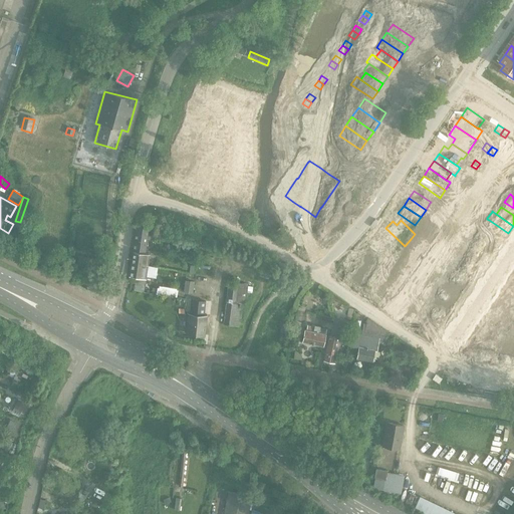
[(485,226),(484,227),(503,240),(508,233),(489,220),(485,226)]
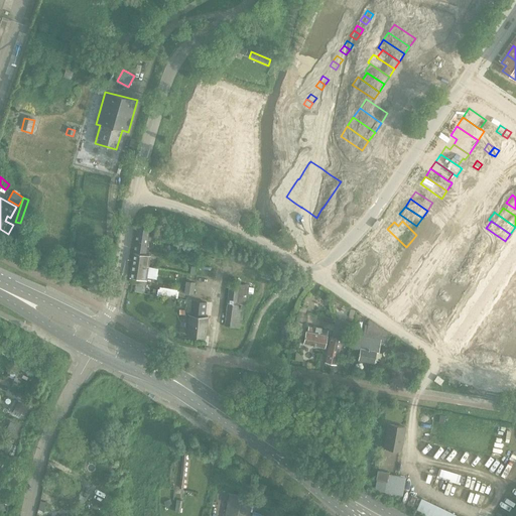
[(480,233),(479,234),(483,236),(484,236),(501,248),(505,241),(486,228),(487,227),(485,226),(484,226),(480,233)]
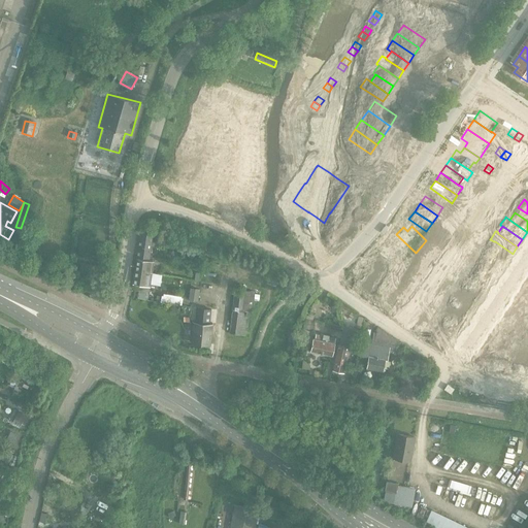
[(140,233),(137,256),(149,258),(150,254),(153,234),(140,233)]
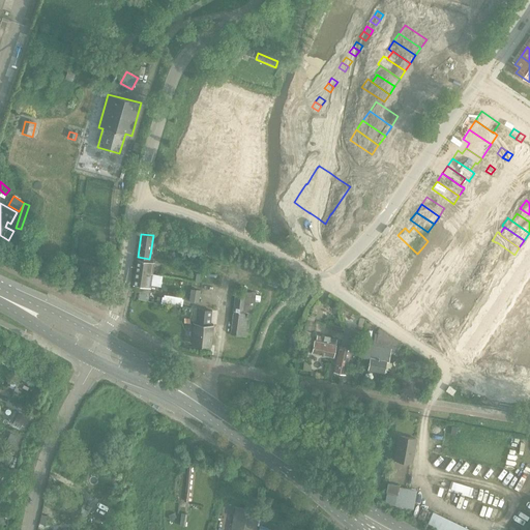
[(398,235),(390,243),(409,261),(417,254),(398,235)]
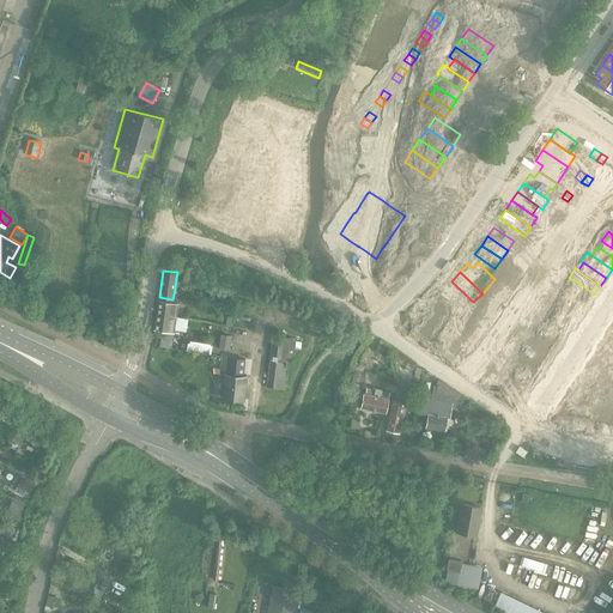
[(574,280),(569,289),(589,303),(595,295),(575,280),(574,280)]
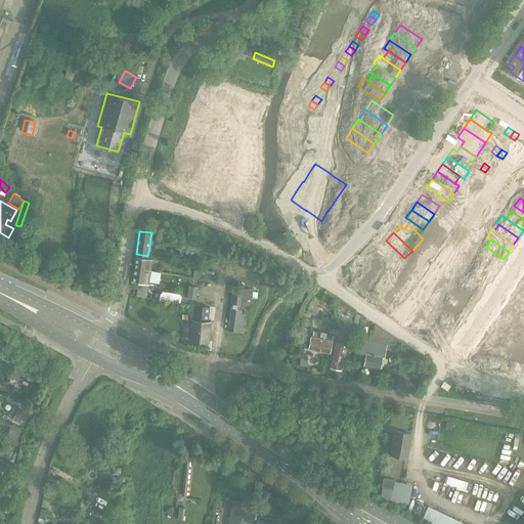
[(386,241),(378,249),(397,266),(404,258),(386,241)]
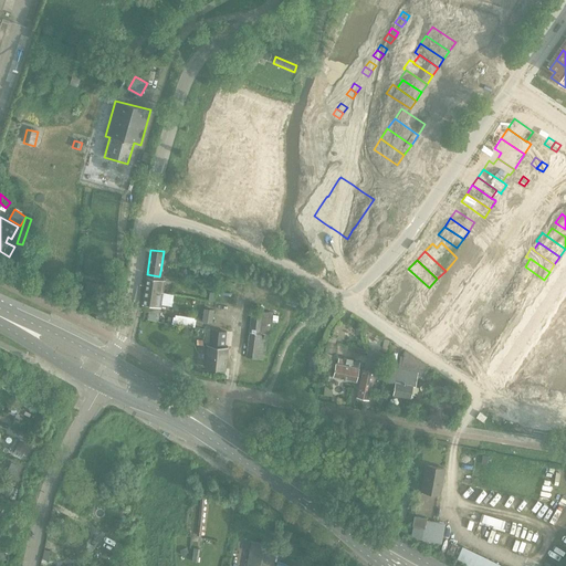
[(408,269),(400,276),(419,294),(418,295),(420,296),(429,287),(408,269)]
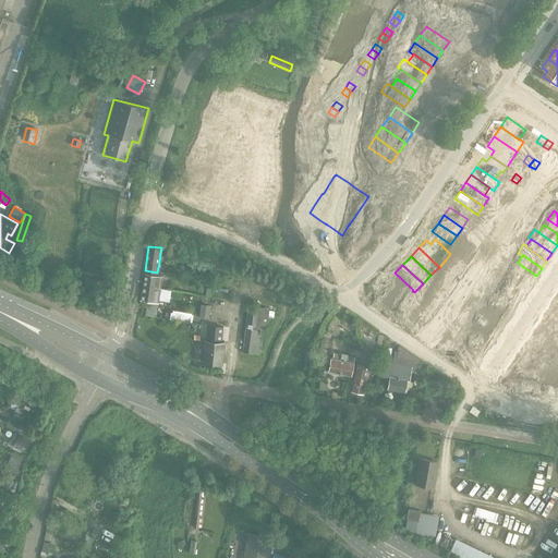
[(447,273),(445,276),(451,280),(456,274),(450,269),(447,273)]
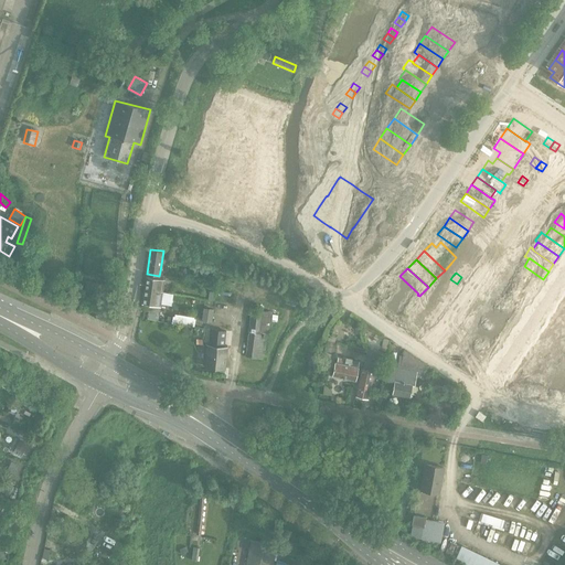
[(522,273),(515,281),(534,295),(541,286),(522,273)]
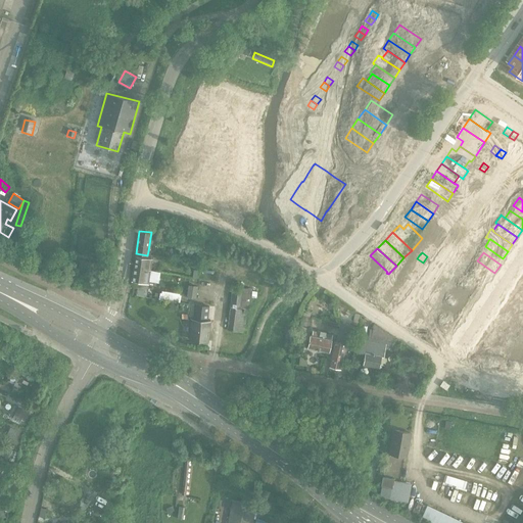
[(370,255),(362,264),(379,280),(386,273),(387,272),(370,255)]
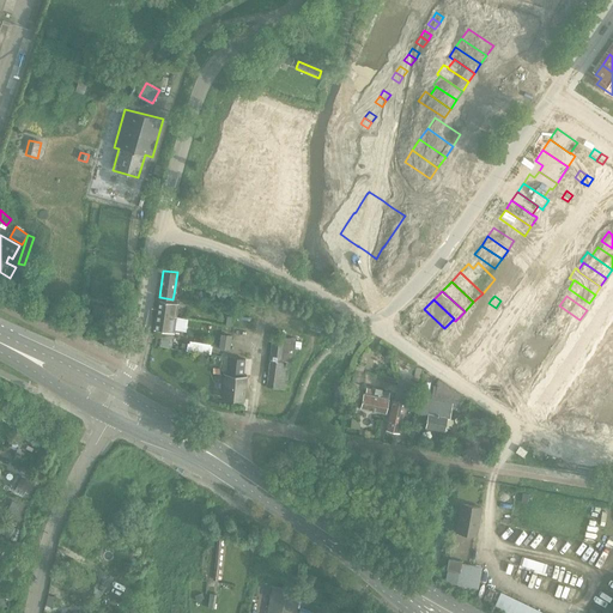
[(178,303),(159,301),(157,315),(176,317),(178,303)]
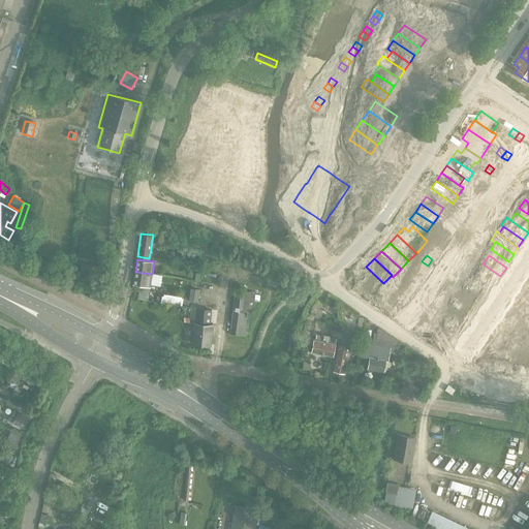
[(432,259),(428,266),(433,269),(437,262),(432,259)]
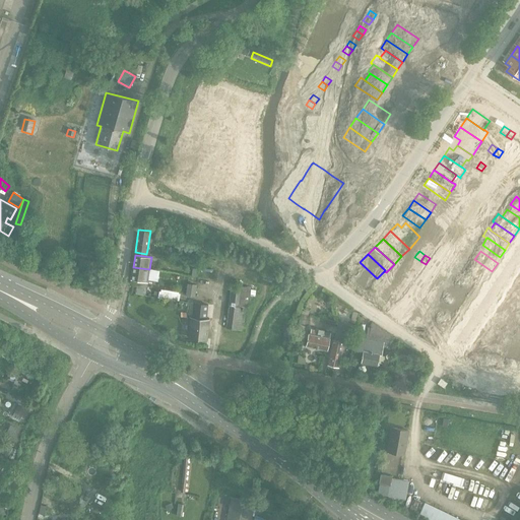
[(474,259),(469,267),(486,279),(492,271),(474,259)]
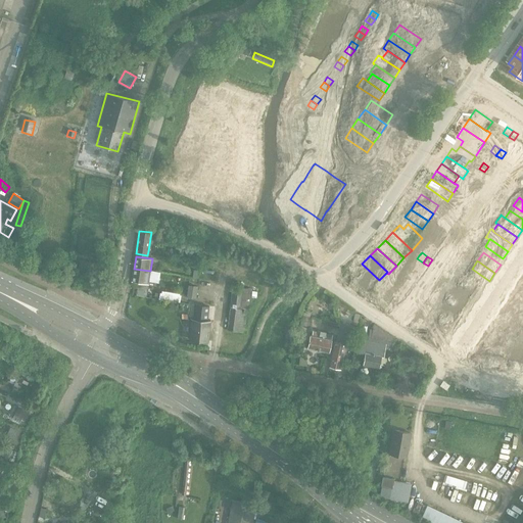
[(360,274),(354,279),(367,290),(371,285),(374,289),(381,282),(381,281),(379,280),(362,264),(355,271),(360,274)]
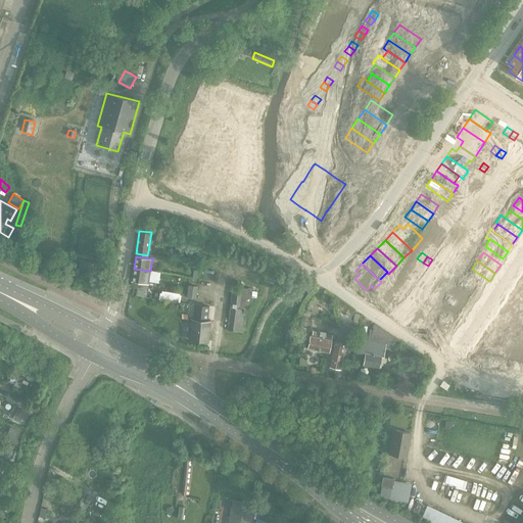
[(150,271),(134,269),(132,281),(148,283),(150,271)]
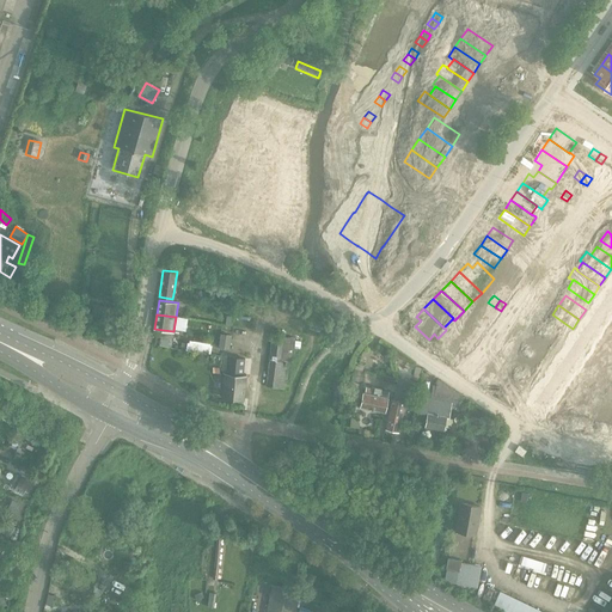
[(552,314),(545,324),(567,338),(573,329),(552,314)]
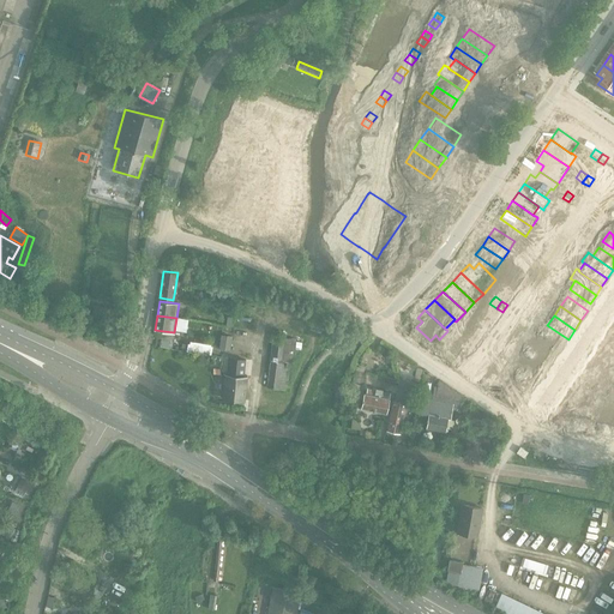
[(477,321),(475,325),(482,330),(487,323),(480,318),(477,321)]
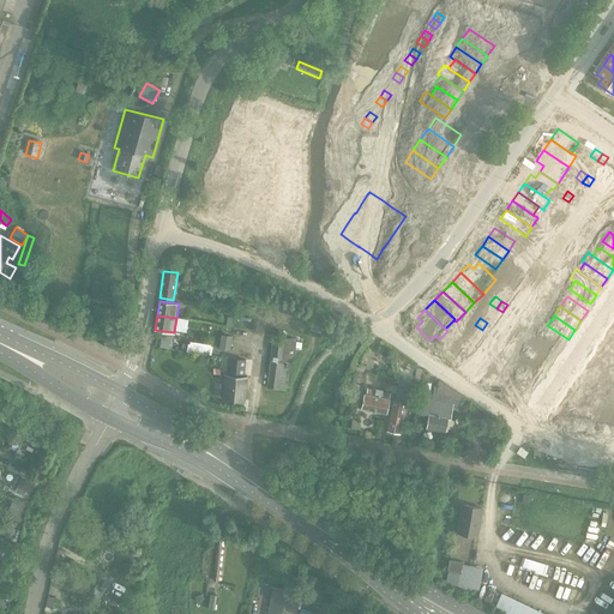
[(487,323),(482,330),(488,333),(493,326),(487,323)]
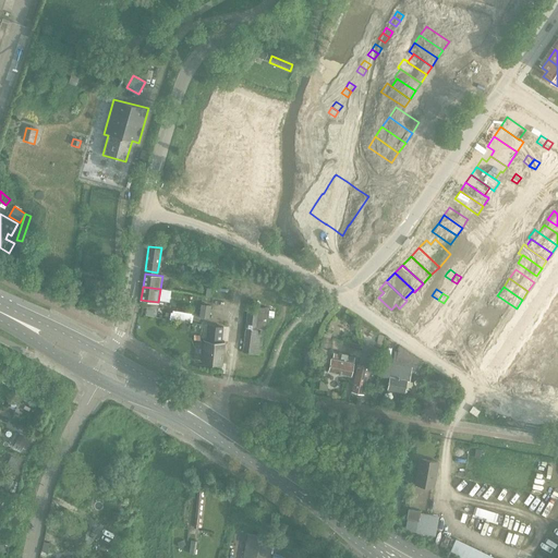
[(497,295),(492,304),(510,317),(517,308),(497,295)]
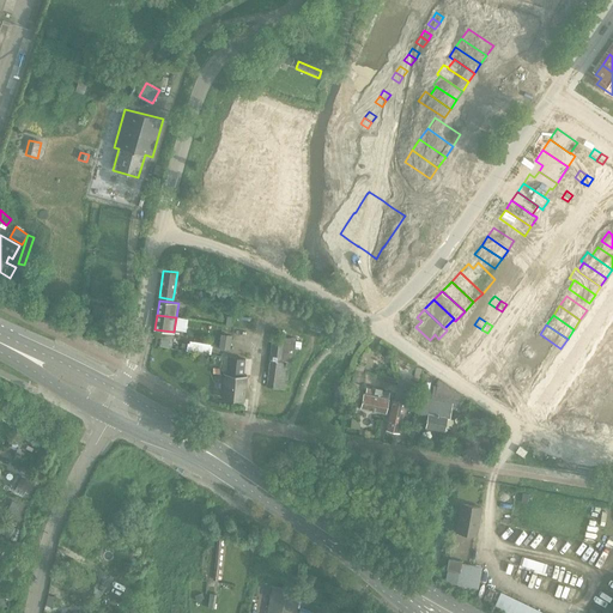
[(540,334),(534,344),(554,358),(560,349),(540,334)]
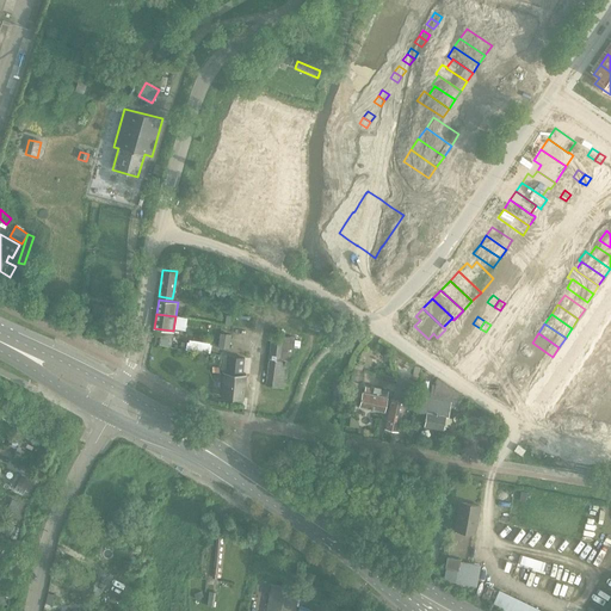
[(294,338),(272,335),(265,386),(288,388),(294,338)]
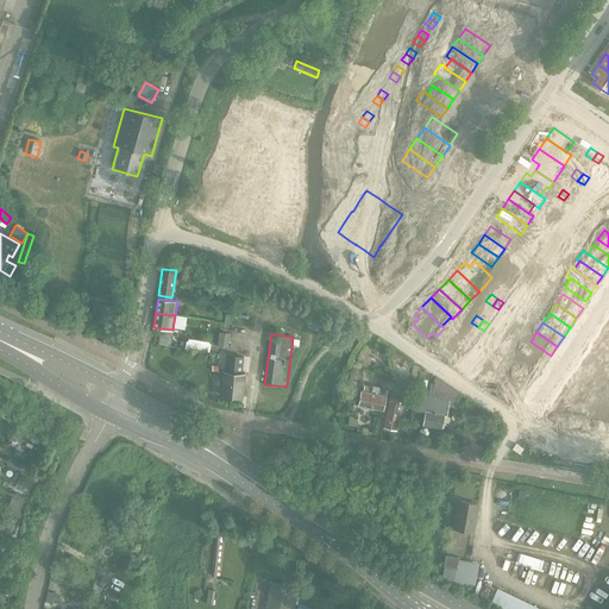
[(459,340),(457,344),(463,347),(468,340),(462,337),(459,340)]
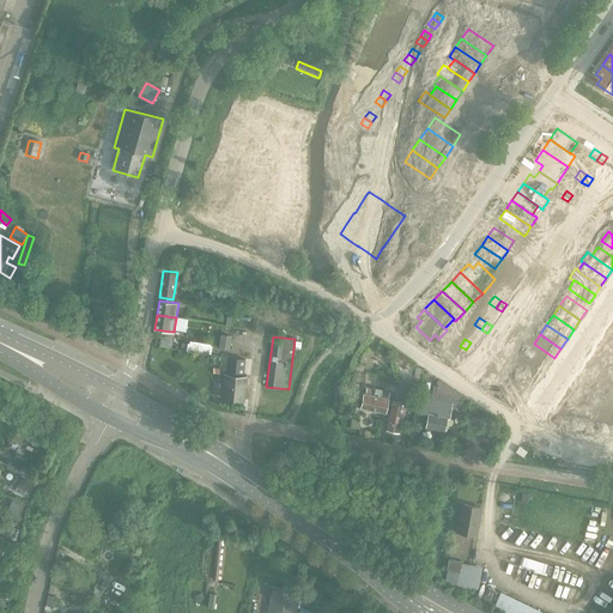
[(612,343),(608,340),(602,349),(612,356),(612,343)]
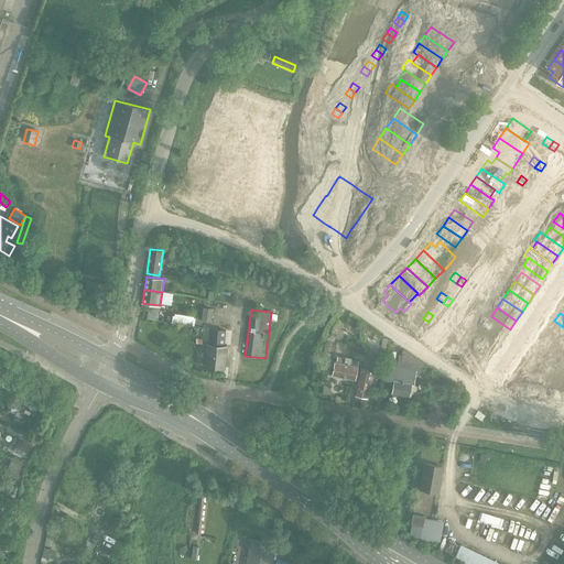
[(433,315),(429,322),(435,326),(440,320),(433,315)]
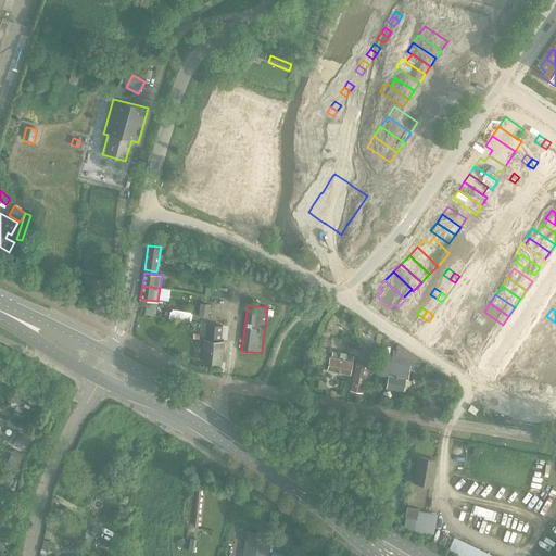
[(484,312),(478,320),(496,333),(503,325),(484,312)]
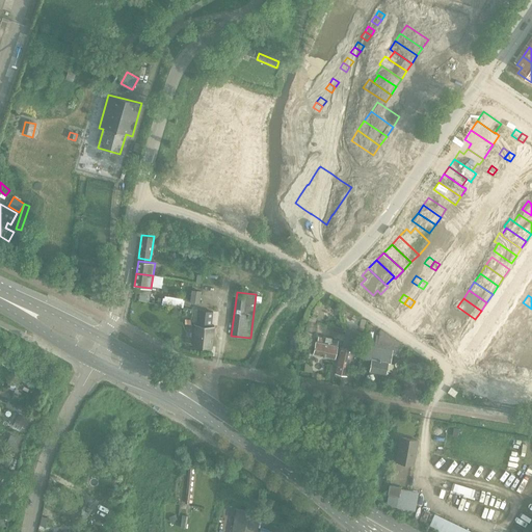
[(531,316),(515,306),(510,313),(529,325),(531,320),(531,316)]
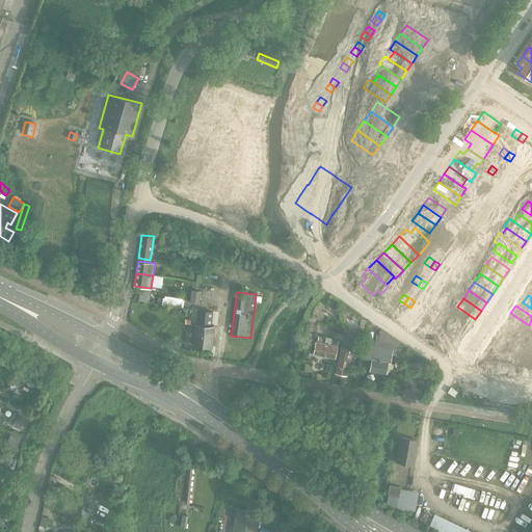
[(457,307),(452,315),(470,327),(475,319),(457,307)]
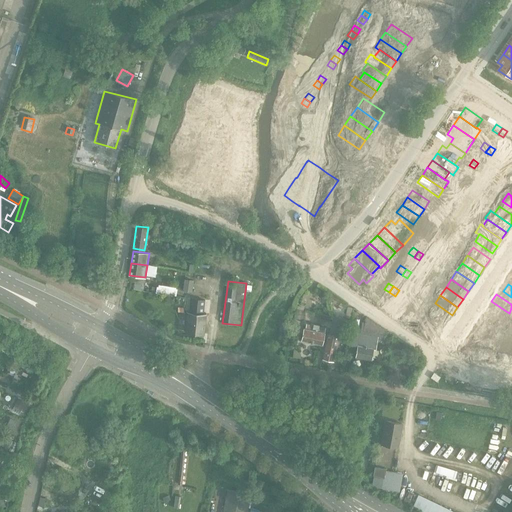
[(193,299),(191,312),(206,314),(207,301),(193,299)]
